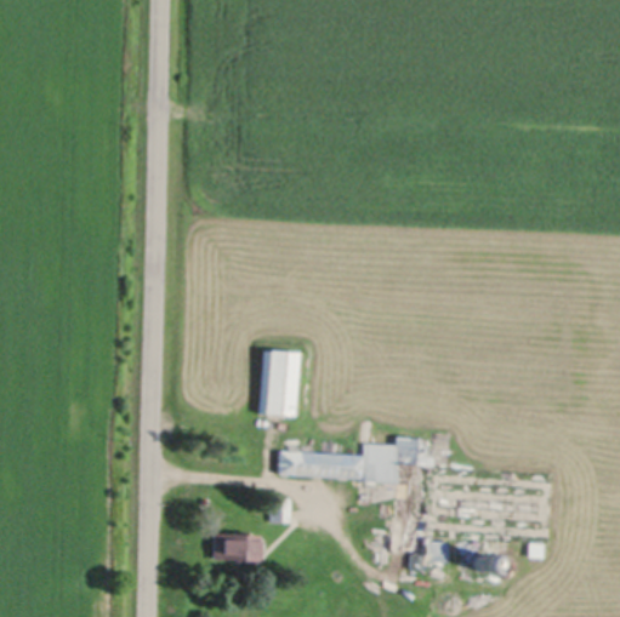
[(300,353),(296,416),(262,415),(266,350),(300,353)]
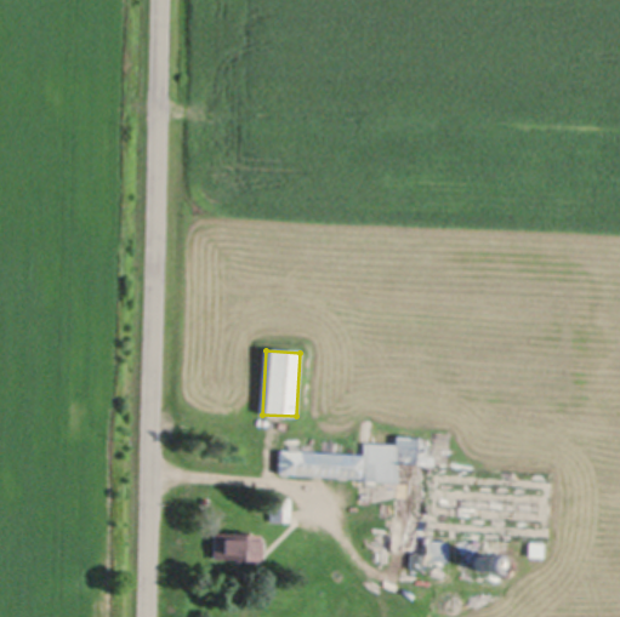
[(436,441),(436,446),(432,486),(428,538),(449,541),(447,561),(427,560),(425,560),(425,570),(411,569),(413,559),(390,558),(396,484),(363,480),(278,474),(280,450),(365,457),(367,441),(397,444),(397,441),(397,440),(398,438),(426,440),(436,441)]
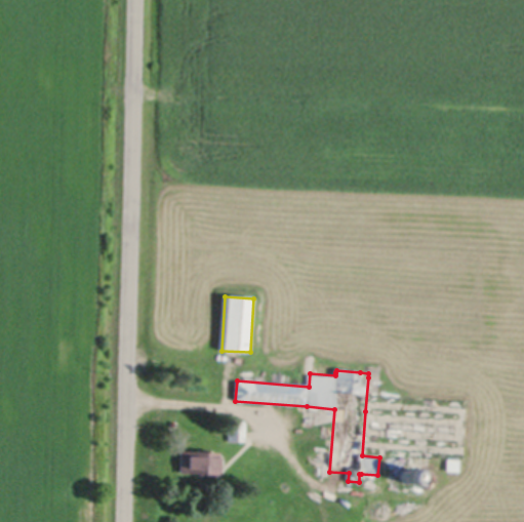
[(246,422),(246,443),(228,442),(229,422),(246,422)]
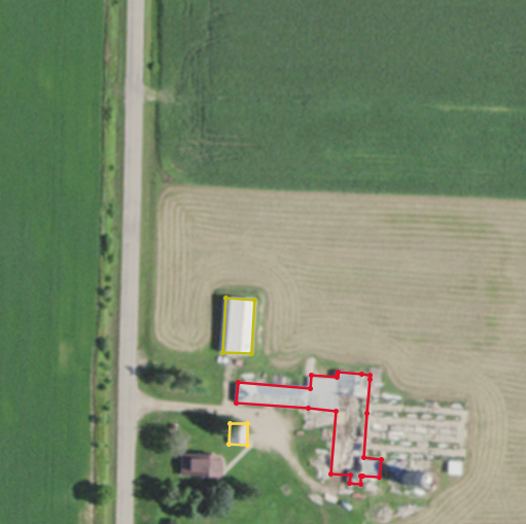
[(218,455),(218,478),(180,478),(180,455),(218,455)]
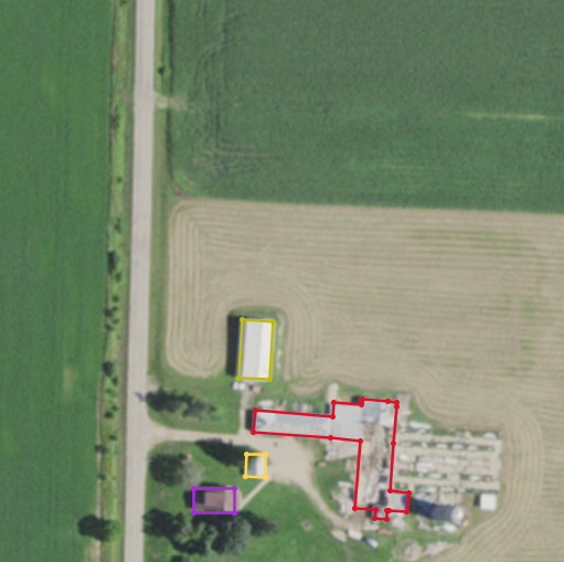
[(442,505),(443,505),(444,505),(445,506),(446,506),(447,507),(448,508),(449,509),(449,511),(449,512),(449,513),(449,515),(448,516),(447,517),(446,518),(445,519),(444,520),(443,520),(442,520),(439,520),(438,520),(437,519),(436,518),(435,518),(434,516),(434,515),(434,513),(433,512),(434,511),(434,509),(434,508),(435,507),(436,506),(437,506),(438,505),(439,505),(442,505)]
